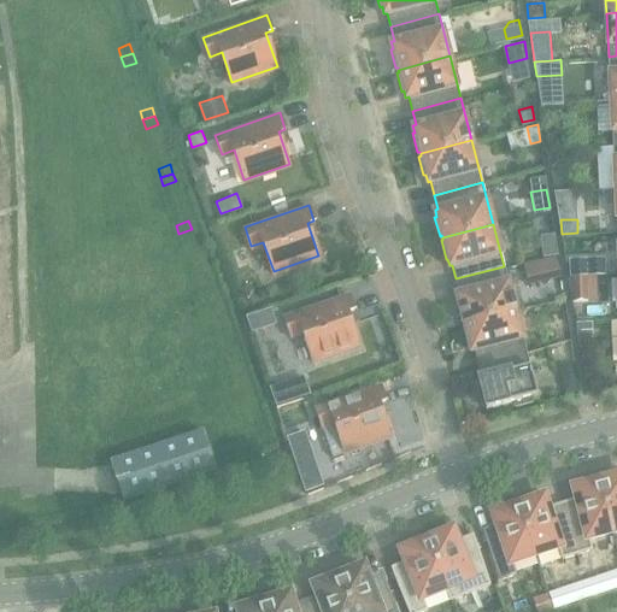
[(192,229),(178,234),(182,242),(194,237),(192,229)]
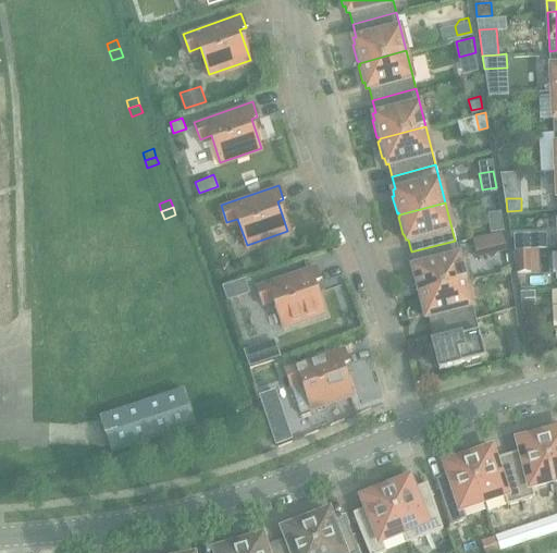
[(500,213),(489,214),(491,229),(503,228),(500,213)]
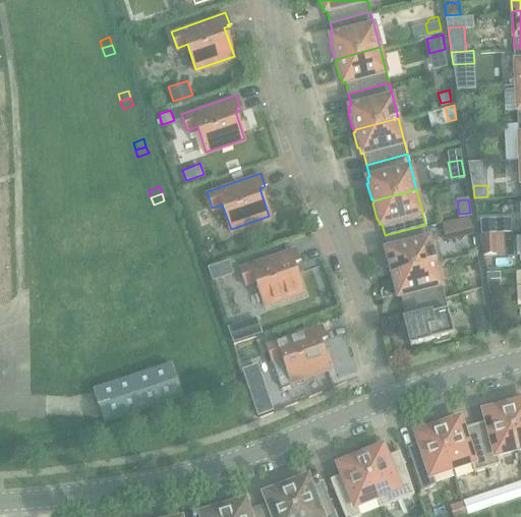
[(496,215),(481,216),(482,231),(497,230),(496,215)]
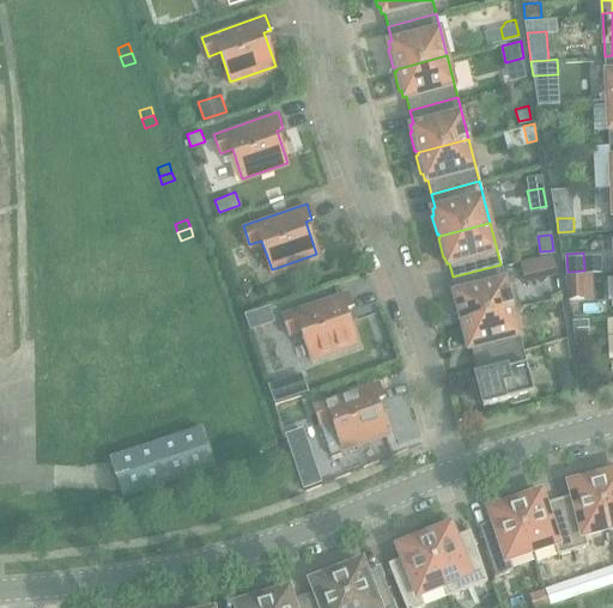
[(454,299),(459,317),(460,317),(461,320),(511,305),(501,265),(453,277),(456,291),(454,291),(455,298),(454,299)]
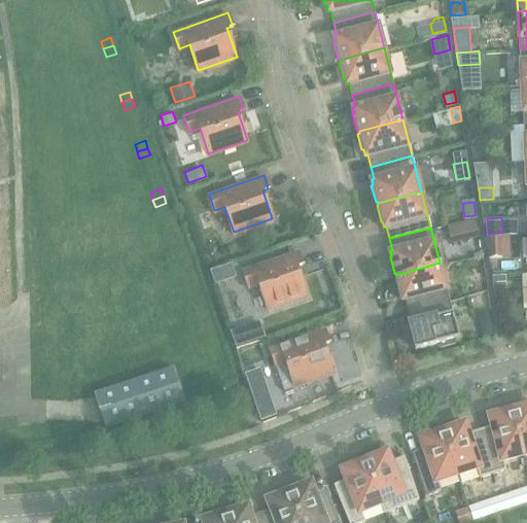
[(500,235),(485,236),(488,254),(501,254),(500,235)]
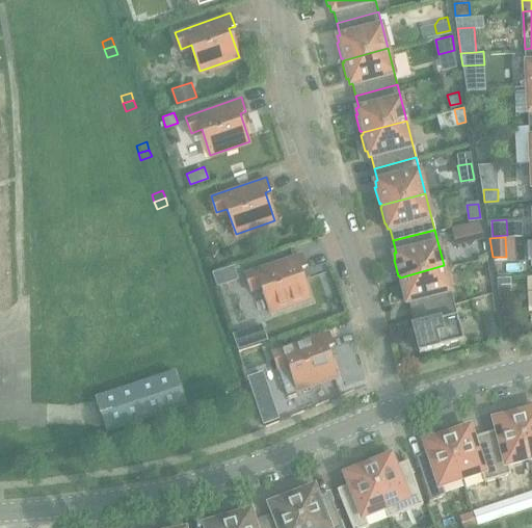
[(179,245),(169,249),(171,256),(182,253),(179,245)]
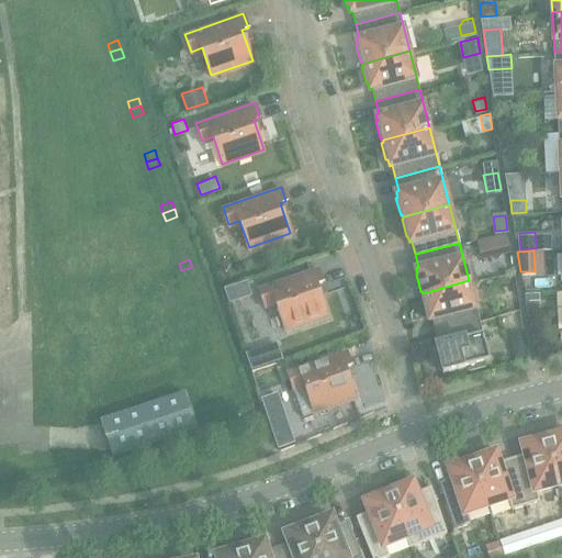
[(192,267),(181,270),(183,278),(194,275),(192,267)]
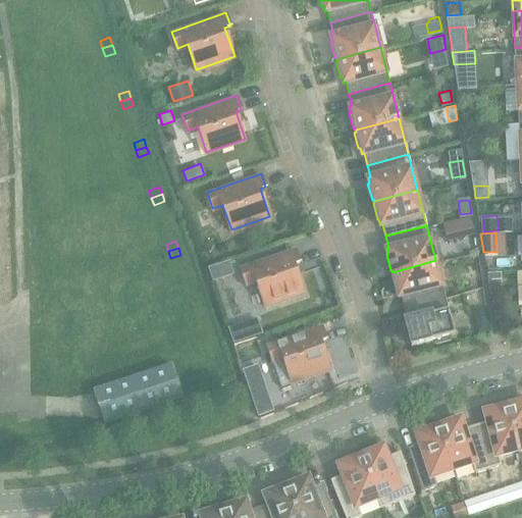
[(241,266),(246,283),(256,279),(265,304),(303,292),(294,263),(300,261),(295,248),(241,266)]
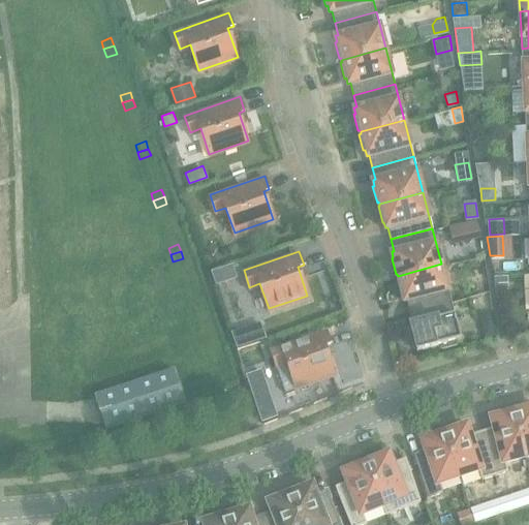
[(231,261),(211,268),(216,281),(236,274),(231,261)]
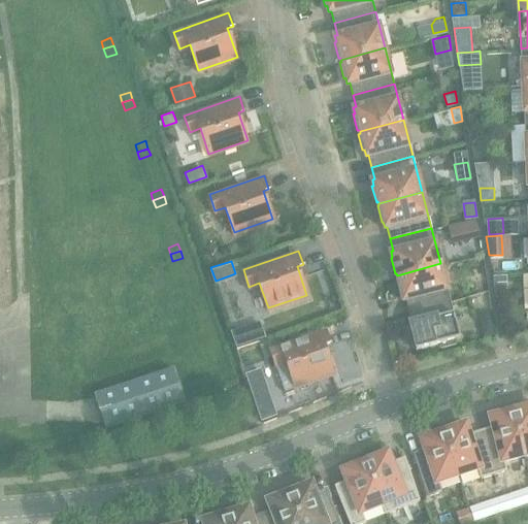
[(396,277),(400,294),(401,293),(403,299),(406,298),(409,310),(451,299),(440,263),(397,275),(397,276),(396,277)]
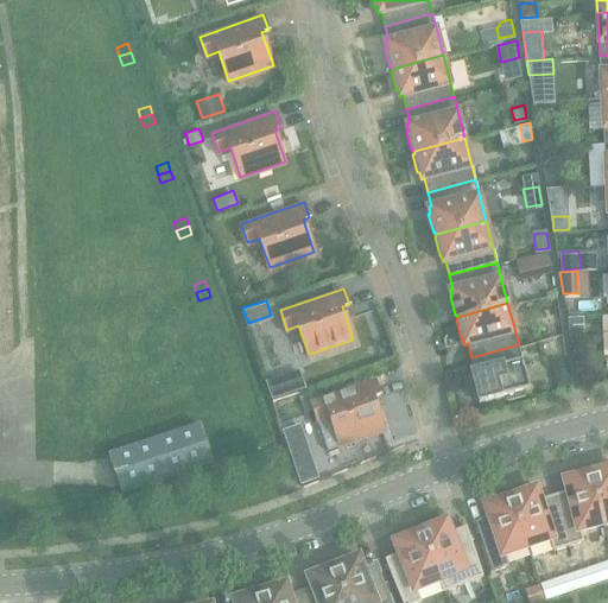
[(584,334),(583,315),(568,315),(569,334),(584,334)]
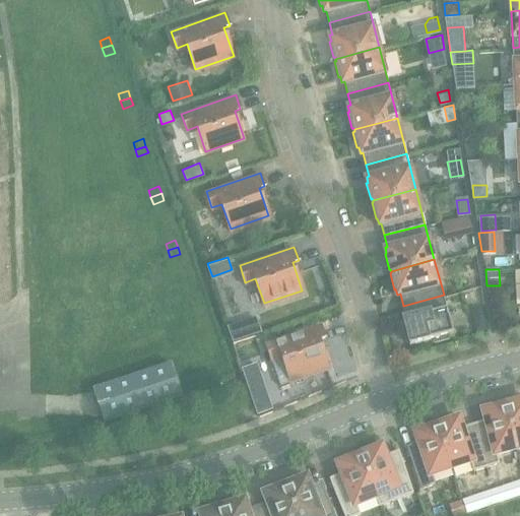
[(190,286),(181,289),(183,297),(193,294),(190,286)]
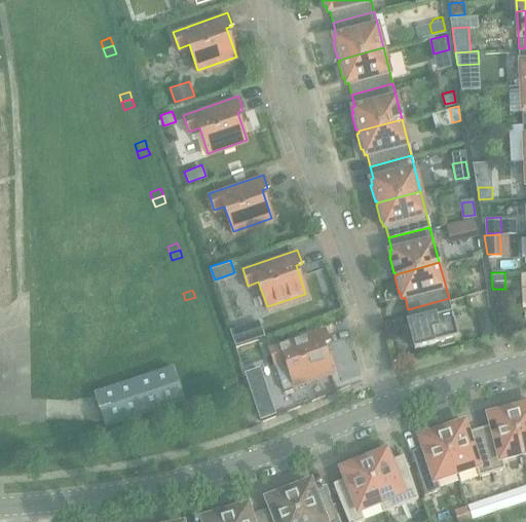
[(195,297),(185,300),(187,307),(197,303),(195,297)]
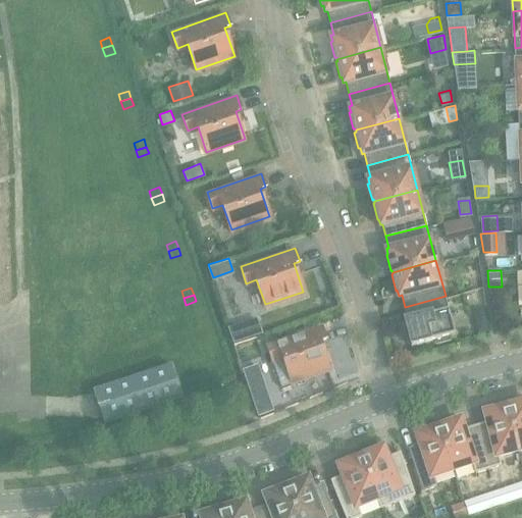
[(435,342),(450,338),(449,333),(455,332),(446,296),(405,307),(408,318),(405,319),(406,325),(405,325),(409,342),(410,342),(411,344),(435,338),(435,342)]
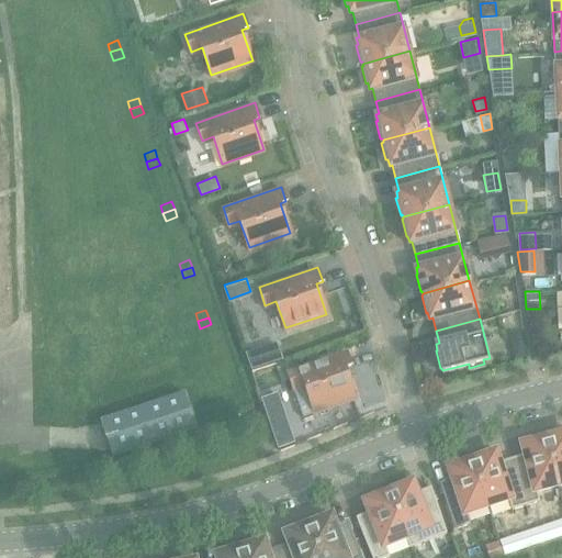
[(525,342),(510,344),(513,357),(527,355),(525,342)]
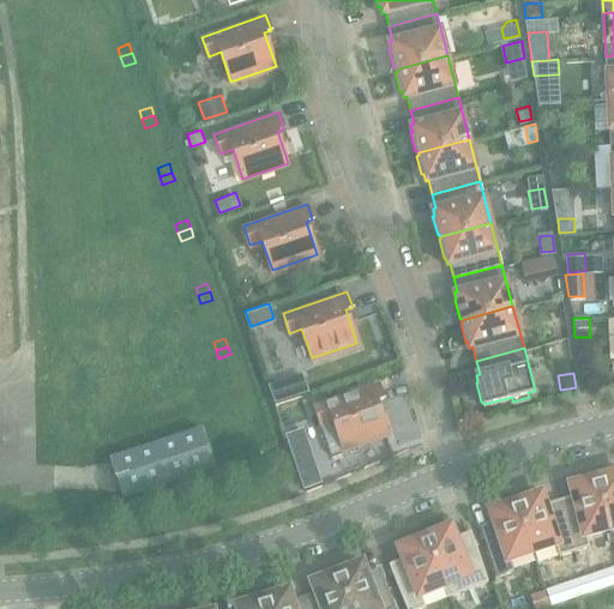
[(239,375),(224,379),(228,389),(241,384),(239,375)]
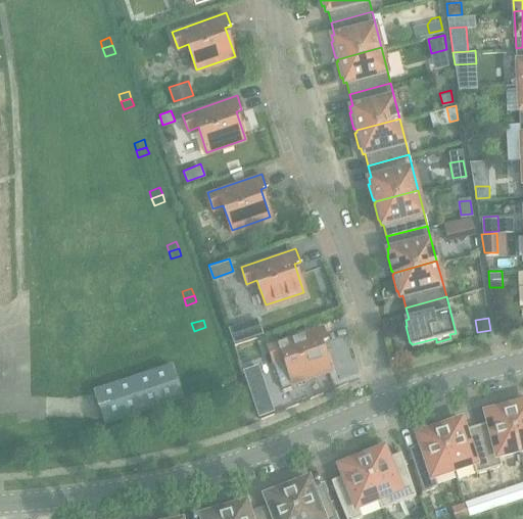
[(322,326),(268,344),(273,361),(282,386),(292,382),(330,369),(321,341),(327,339),(322,326)]
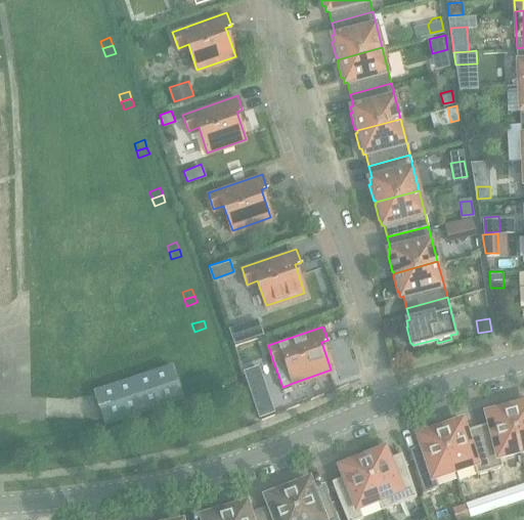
[(159,362),(114,378),(122,401),(166,386),(159,362)]
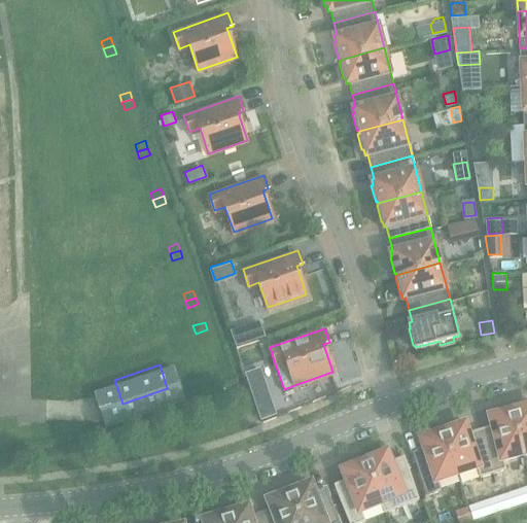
[(273,398),(257,404),(261,417),(278,412),(273,398)]
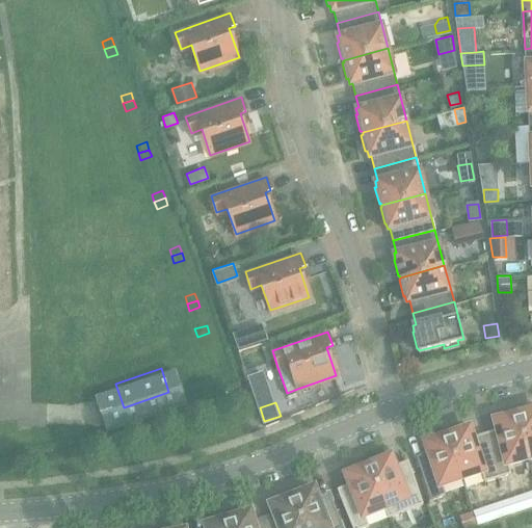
[(531,412),(531,408),(516,413),(528,457),(531,455),(531,412)]
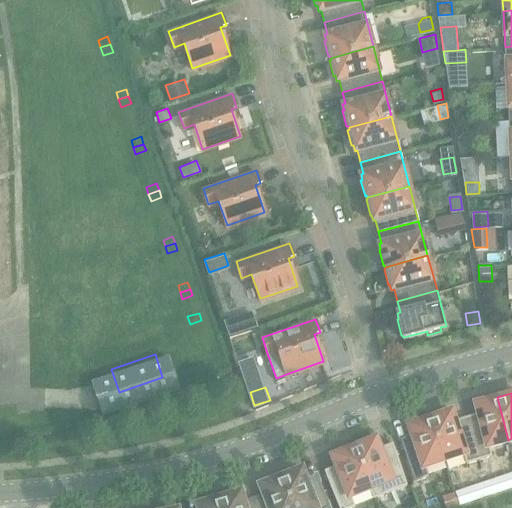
[(508,440),(497,397),(483,400),(484,403),(476,405),(478,412),(466,415),(479,458),(491,454),(489,445),(508,440)]
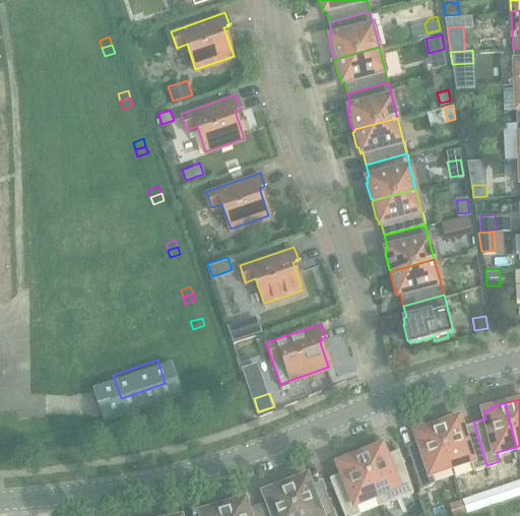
[(486,465),(473,422),(461,426),(459,418),(451,422),(450,418),(437,424),(451,466),(470,459),(473,469),(486,465)]
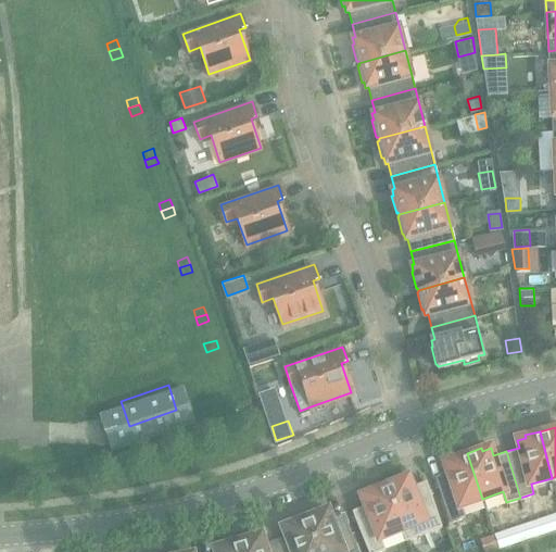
[(482,499),(467,453),(452,458),(453,461),(445,464),(447,471),(434,476),(450,522),(465,515),(462,505),(482,499)]
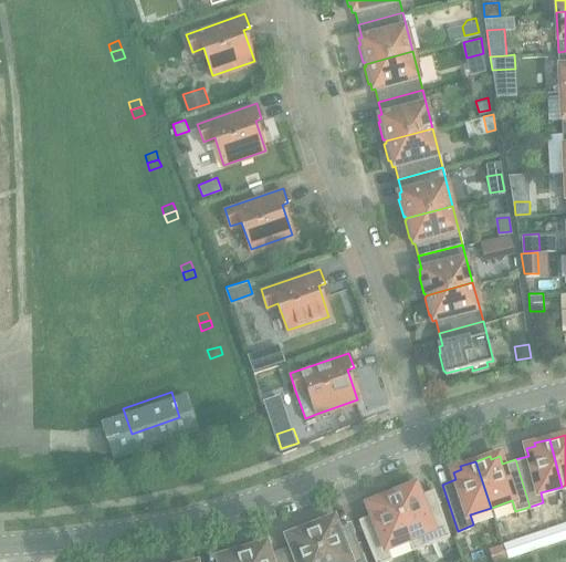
[(408,487),(392,493),(390,495),(409,539),(412,549),(452,533),(433,488),(420,493),(418,487),(409,490),(408,487)]
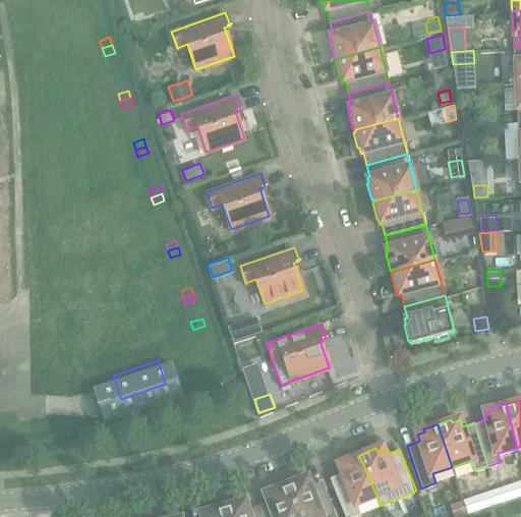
[(357,504),(377,496),(359,455),(347,460),(348,463),(340,466),(343,472),(330,477),(345,516),(351,516),(361,513),(357,504)]
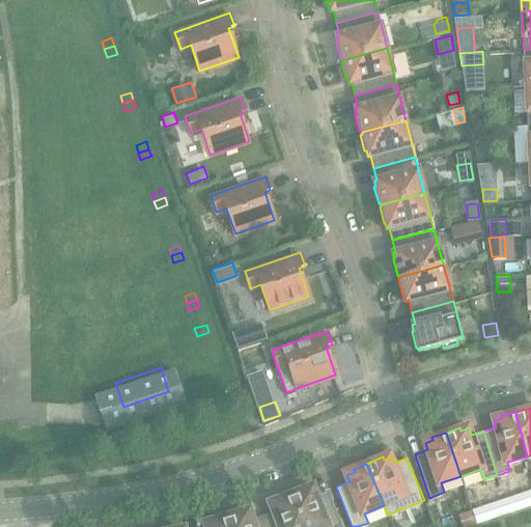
[(305,488),(291,493),(304,526),(342,526),(328,489),(316,494),(314,488),(306,491),(305,488)]
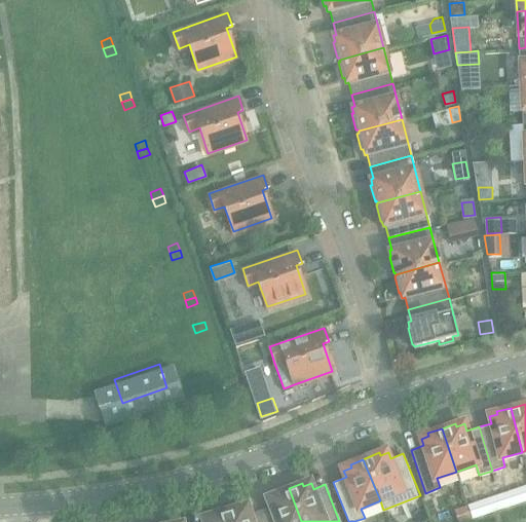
[(301,521),(289,488),(274,494),(275,497),(268,500),(270,507),(260,510),(264,521),(301,521)]
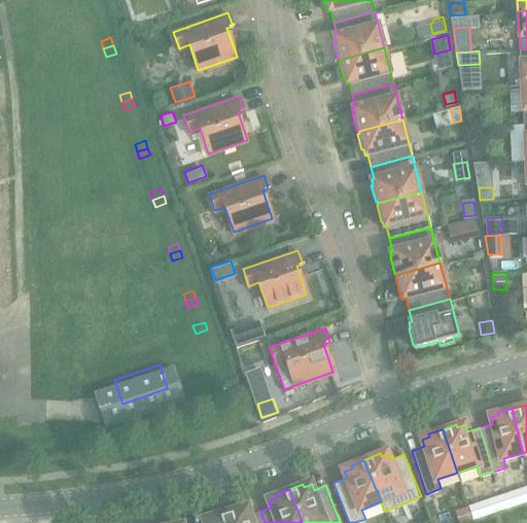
[(468,504),(472,518),(487,514),(482,500),(468,504)]
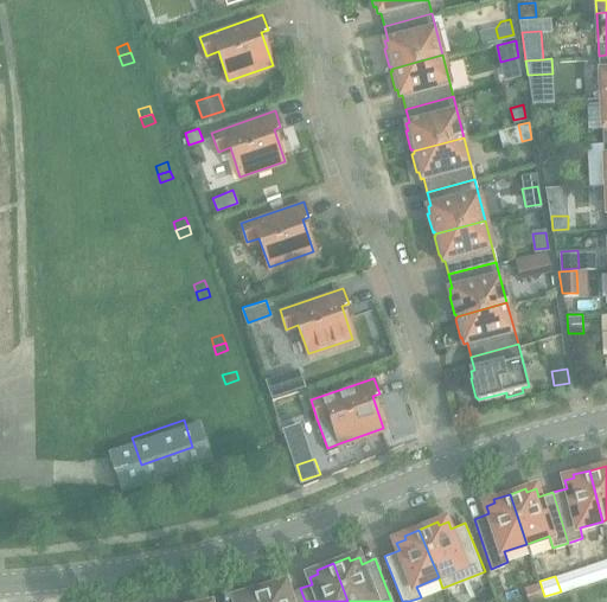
[(544,596),(540,581),(524,586),(529,601),(544,596)]
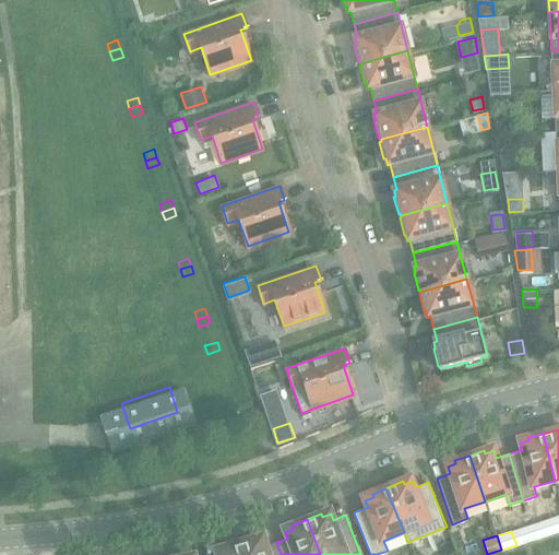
[(281,554),(276,542),(265,545),(263,539),(254,541),(254,538),(239,543),(242,554),(281,554)]
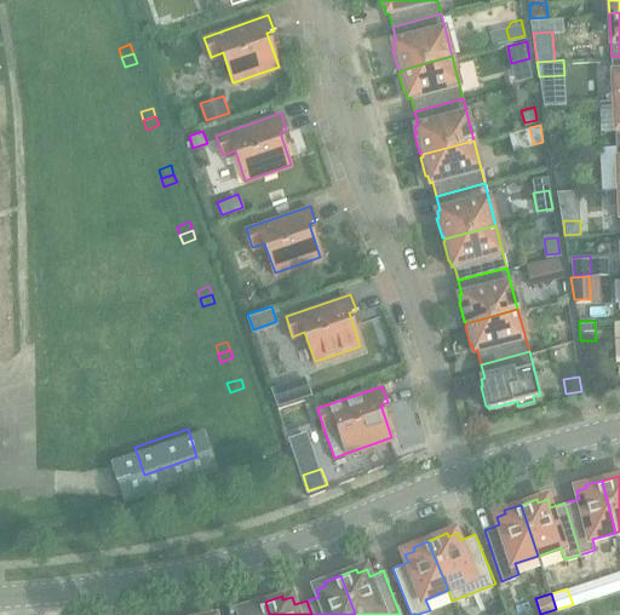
[(240,614),(269,614),(265,602),(248,607),(250,610),(240,613),(240,614)]
